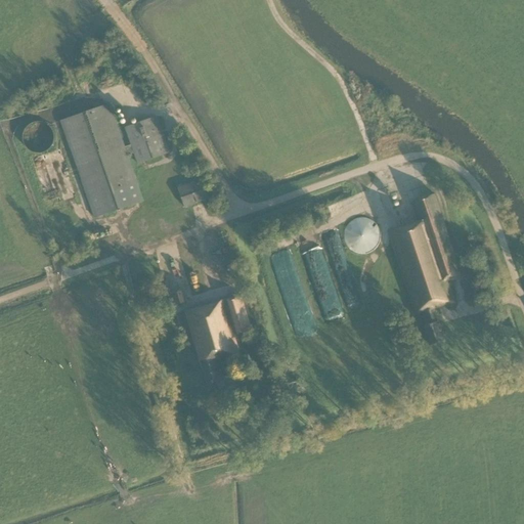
[(134,154),(138,164),(169,153),(157,117),(125,128),(131,145),(125,147),(110,103),(60,121),(95,218),(143,201),(128,156),(134,154)]
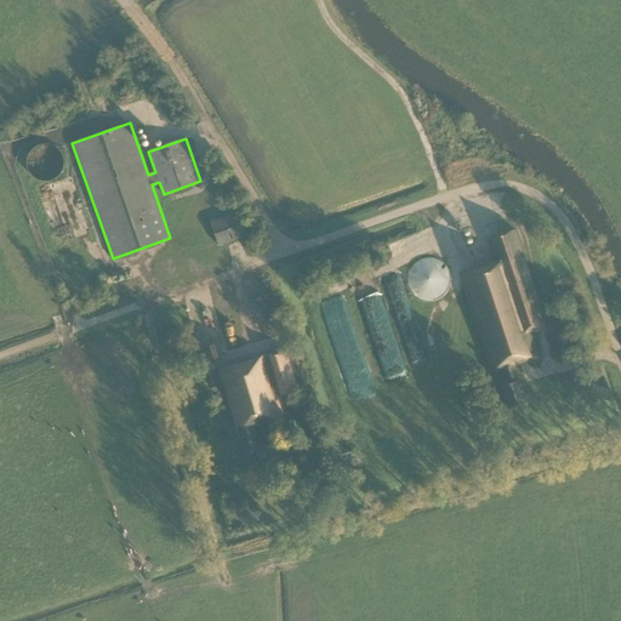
[(63,169),(64,163),(63,157),(61,152),(57,148),(52,146),(46,144),(40,146),(35,148),(30,152),(28,157),(27,163),(28,169),(30,174),(35,178),(40,181),(46,182),(52,181),(57,178),(61,174),(63,169)]
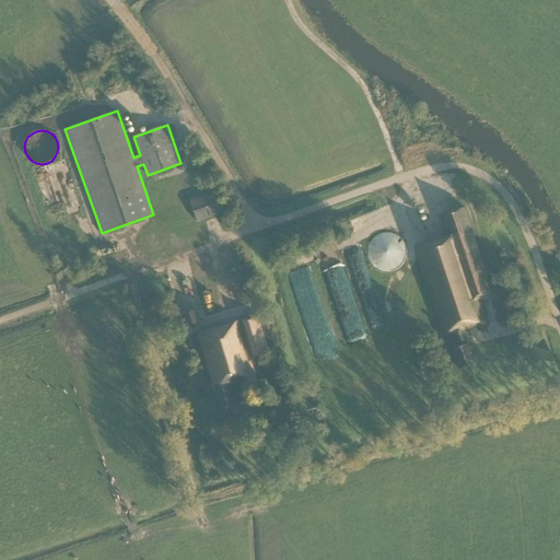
[(224,212),(218,191),(190,201),(197,222),(224,212)]
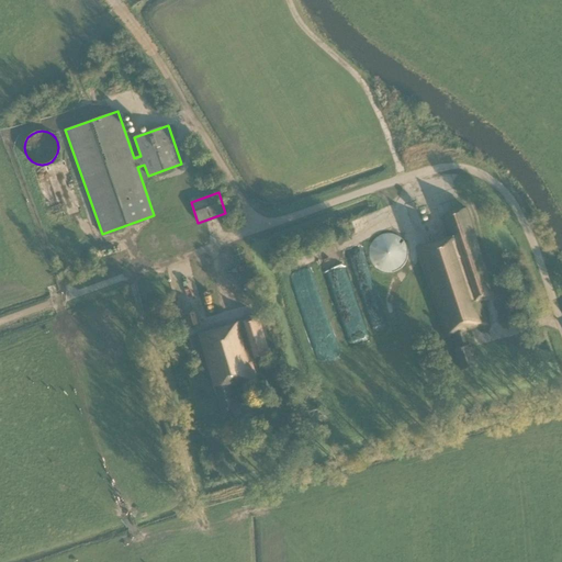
[(454,349),(461,370),(478,366),(467,330),(489,323),(481,302),(496,296),(467,208),(441,216),(448,237),(416,248),(446,337),(452,335),(457,348),(454,349)]
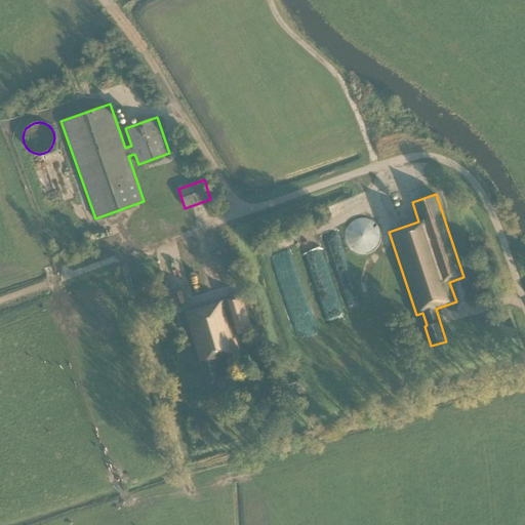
[(346,231),(345,236),(346,241),(348,246),(351,250),(356,252),(360,254),(365,254),(370,252),(374,250),(378,246),(380,241),(380,236),(380,231),(378,227),(374,223),(370,219),(365,218),(360,218),(356,219),(351,223),(348,227),(346,231)]
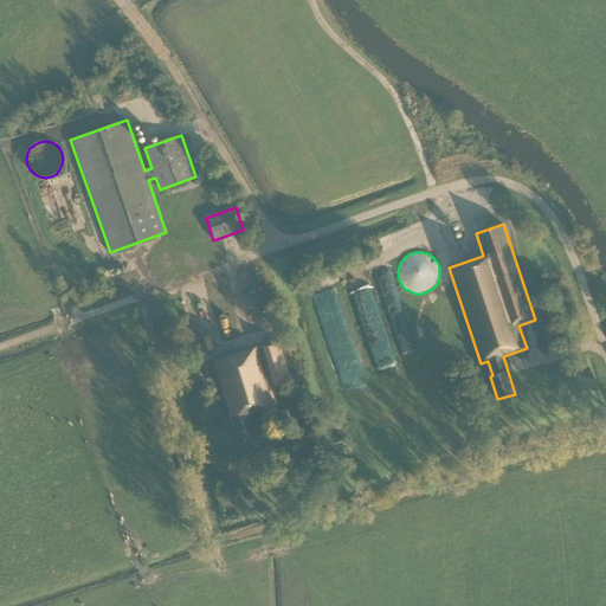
[(369,285),(352,291),(367,343),(381,339),(380,335),(387,333),(378,302),(375,303),(369,285)]
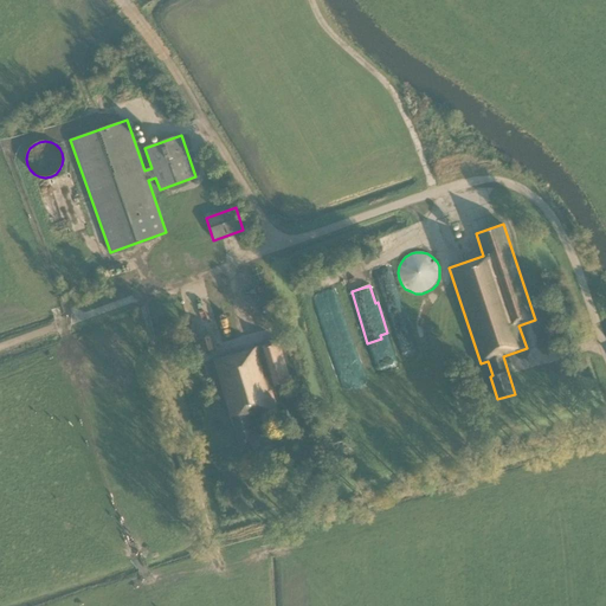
[(272,443),(268,425),(255,429),(252,420),(278,413),(272,388),(291,384),(278,342),(213,361),(230,417),(232,417),(242,451),(272,443)]
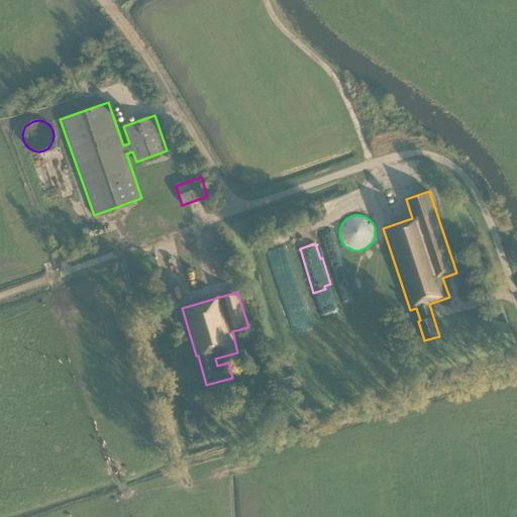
[(315,318),(309,293),(287,298),(294,323),(315,318)]
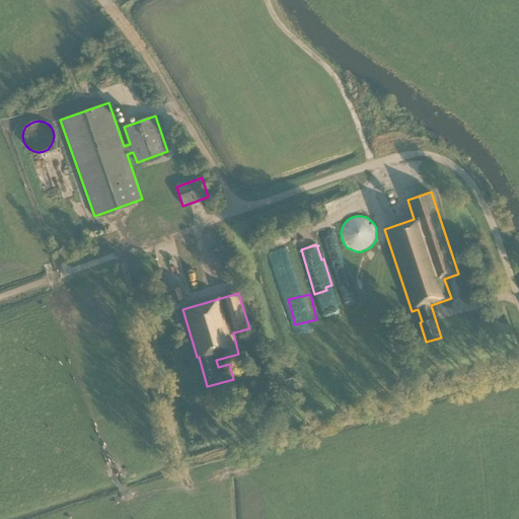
[(355,296),(343,300),(345,308),(357,305),(355,296)]
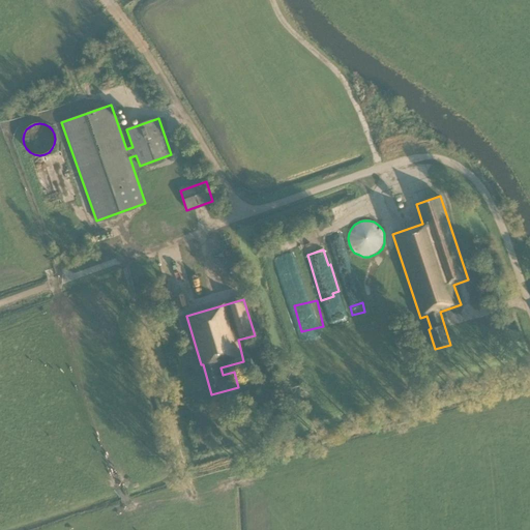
[(183,328),(180,317),(172,319),(175,331),(183,328)]
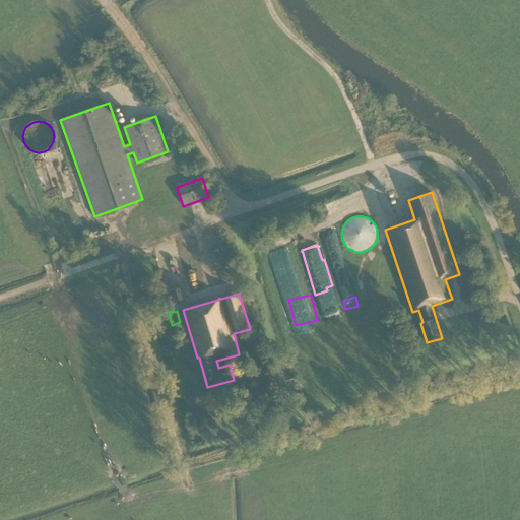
[(358,362),(375,355),(369,338),(351,344),(358,362)]
